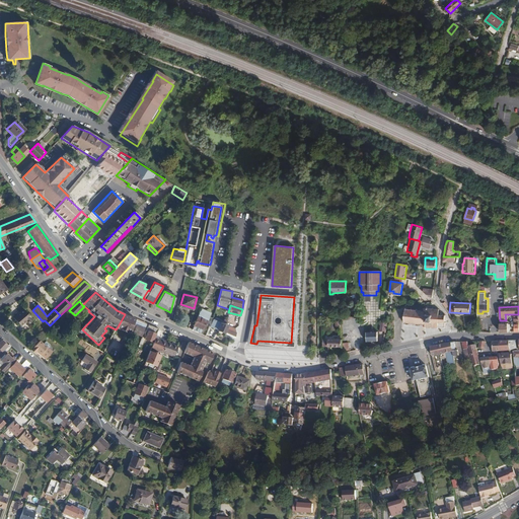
[(444,327),(444,323),(445,322),(445,321),(445,316),(446,316),(445,315),(445,314),(444,314),(444,315),(438,314),(438,310),(439,310),(439,308),(438,308),(438,309),(433,309),(433,308),(432,308),(432,309),(427,308),(427,307),(426,307),(426,308),(424,308),(424,310),(422,310),(422,309),(421,309),(421,310),(417,309),(416,309),(412,309),(412,308),(411,308),(411,309),(405,308),(404,308),(404,309),(404,312),(404,313),(404,317),(403,317),(403,318),(404,318),(403,321),(403,322),(403,323),(404,323),(404,322),(405,322),(409,322),(410,323),(411,322),(414,323),(415,324),(416,323),(419,323),(419,324),(420,324),(424,324),(424,325),(424,327),(425,327),(425,326),(430,326),(430,328),(431,328),(431,326),(436,326),(437,327),(438,327),(438,326),(444,327)]
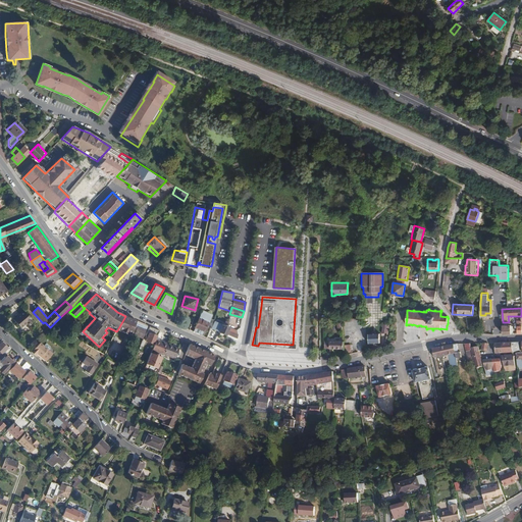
[(202,310),(199,318),(208,322),(210,318),(211,314),(209,313),(202,310)]
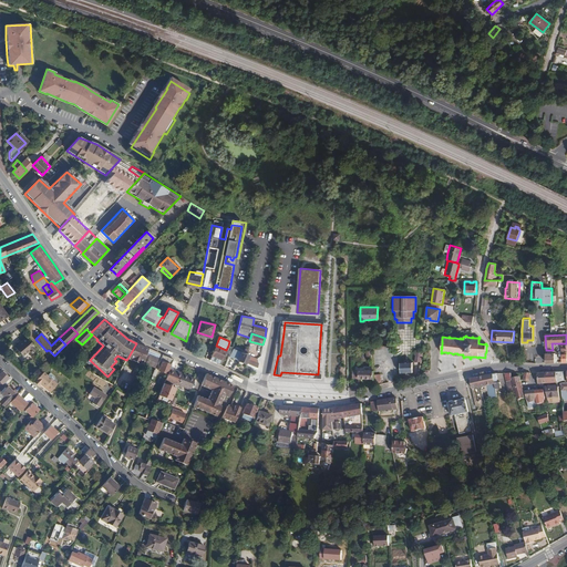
[(35,349),(26,338),(14,348),(22,356),(29,350),(31,353),(35,349)]
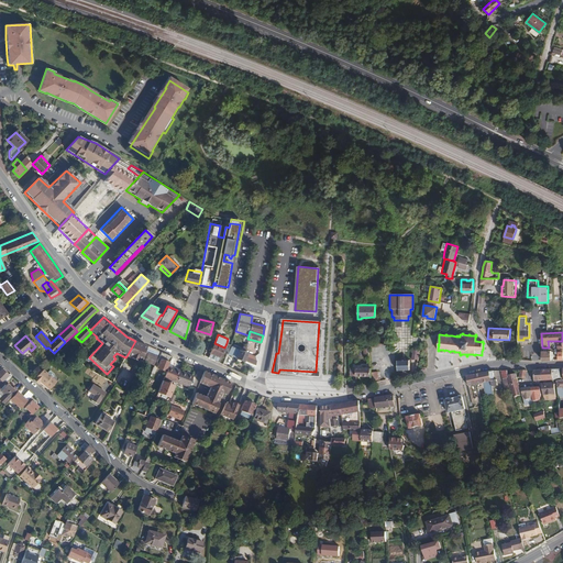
[(136,362),(136,361),(143,344),(135,341),(127,356),(132,359),(132,360),(136,362)]
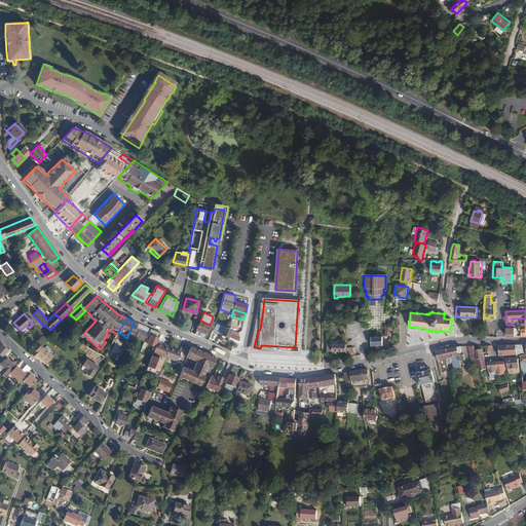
[(65,321),(58,328),(60,330),(67,322),(65,321)]
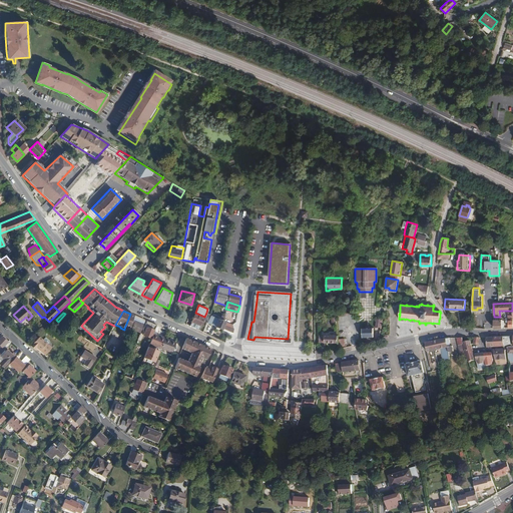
[(195,313),(190,325),(198,329),(204,317),(195,313)]
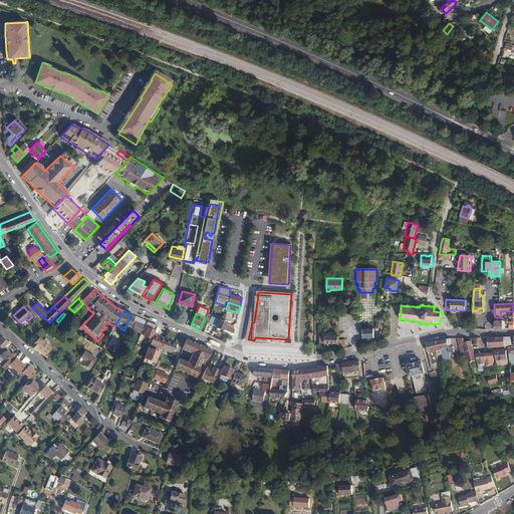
[(124,329),(127,330),(134,317),(134,316),(131,314),(124,329)]
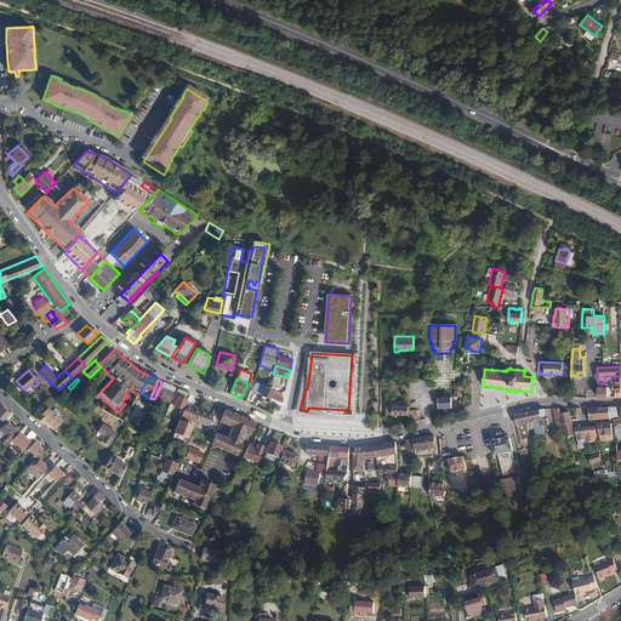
[(261,394),(269,398),(272,393),(273,389),(271,388),(272,383),(268,382),(267,387),(265,386),(261,394)]
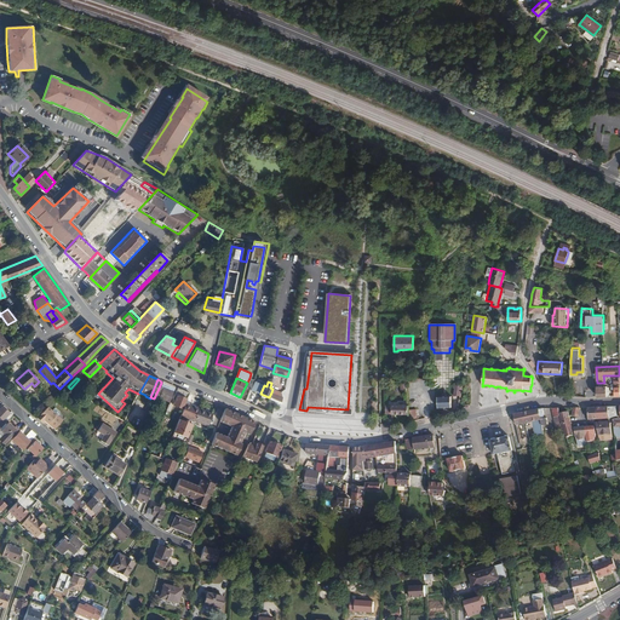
[(154,399),(154,400),(158,401),(158,400),(159,400),(160,397),(170,401),(174,389),(161,383),(154,399)]
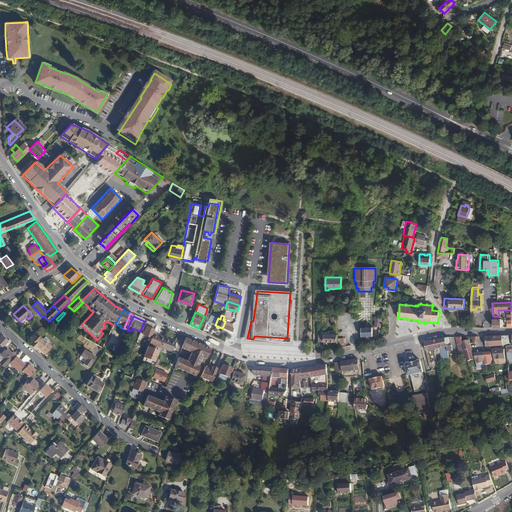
[(493,319),(493,327),(501,327),(501,320),(501,319),(499,319),(493,319)]
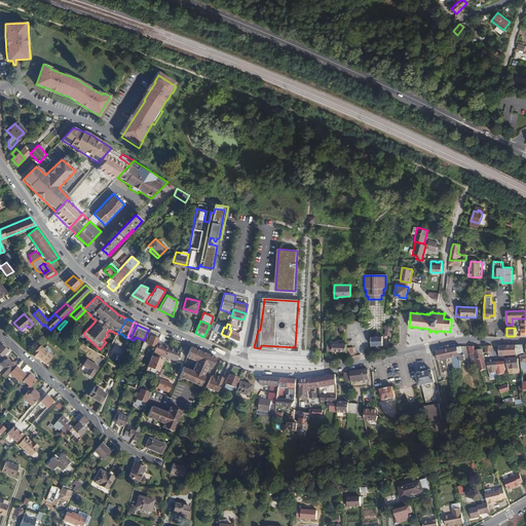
[(159,335),(160,334),(150,329),(146,339),(148,339),(147,343),(155,347),(157,342),(159,335)]
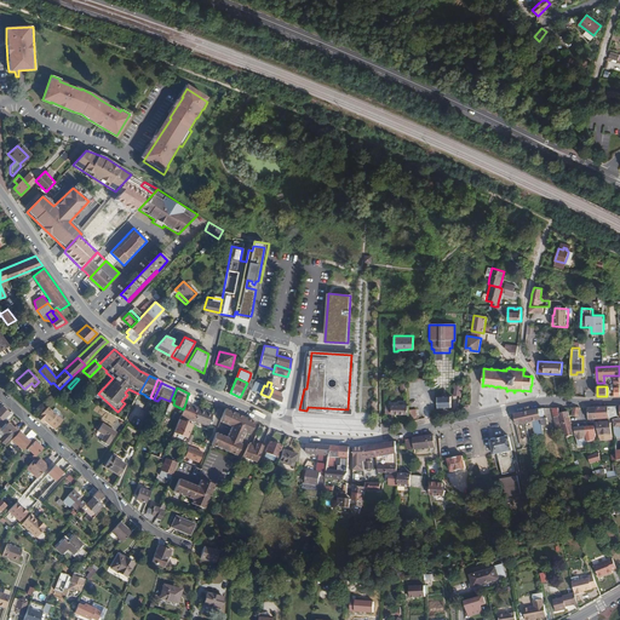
[(271,392),(269,397),(281,403),(282,399),(271,392)]
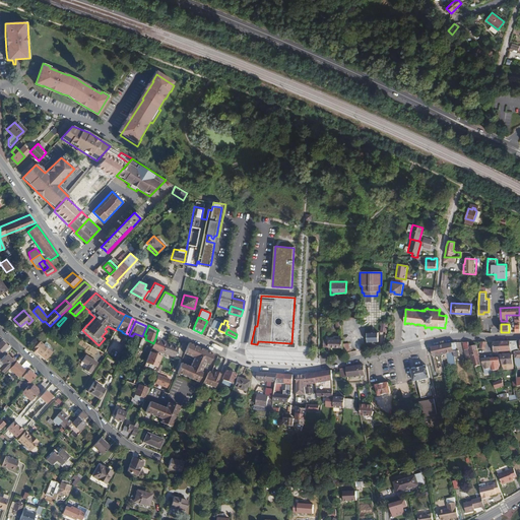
[(371,332),(367,332),(367,341),(379,341),(378,332),(372,332),(372,331),(371,331),(371,332)]
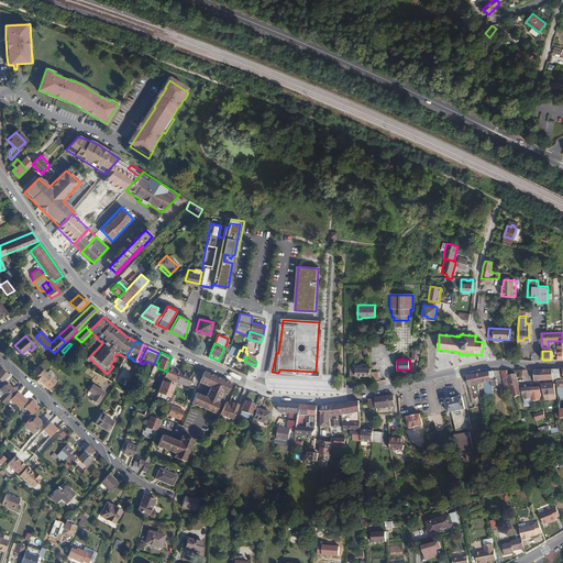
[(244,361),(241,367),(253,375),(254,372),(255,366),(244,361)]
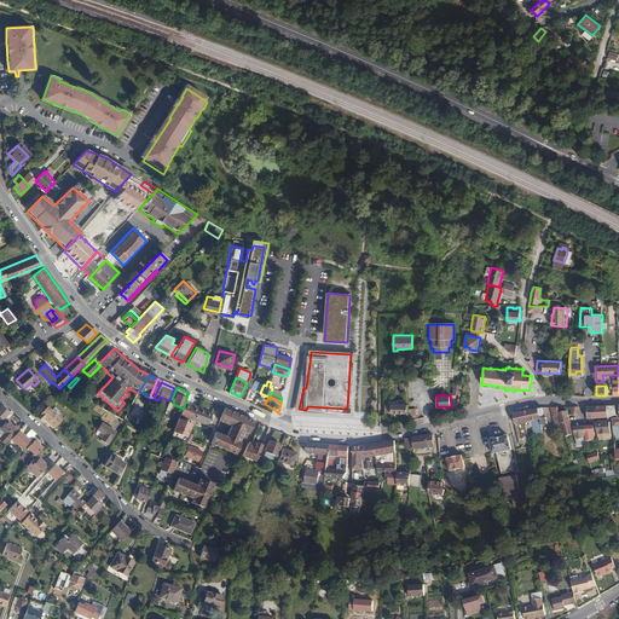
[(386,404),(386,414),(408,414),(408,412),(408,411),(408,410),(408,404),(406,404),(403,404),(403,403),(395,403),(395,404),(386,404)]
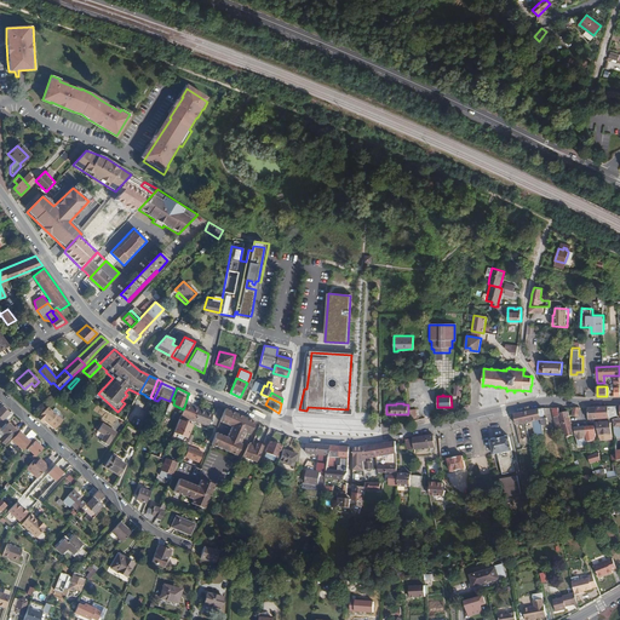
[(194,420),(199,408),(189,405),(184,418),(189,419),(187,423),(178,420),(173,432),(187,438),(189,434),(194,420)]
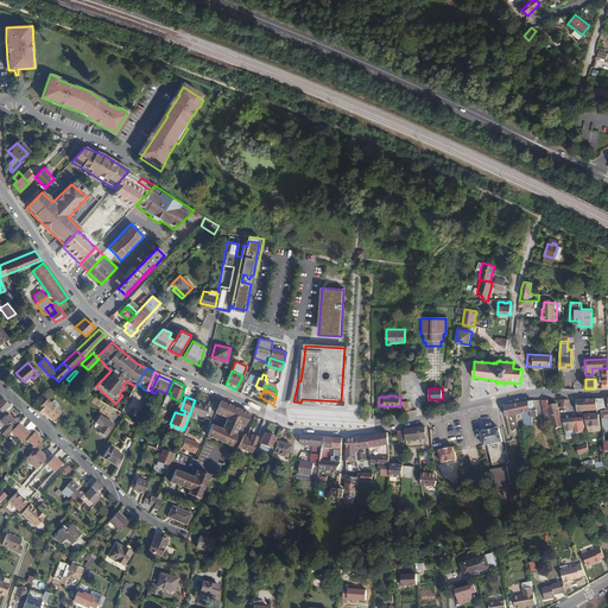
[(548,398),(540,399),(544,416),(551,415),(549,407),(548,403),(548,398)]
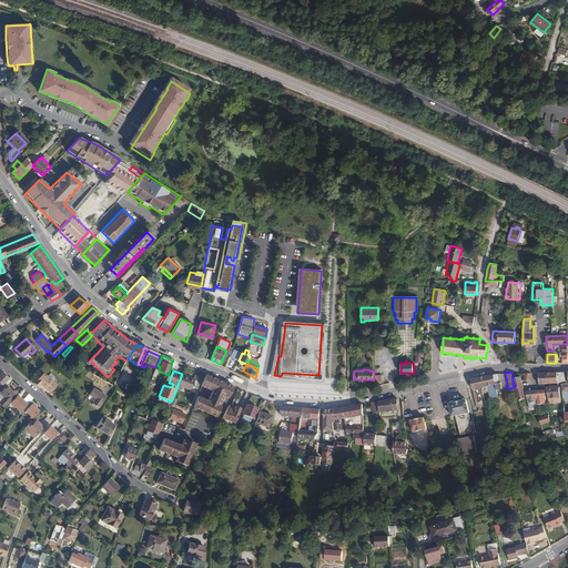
[(546,373),(546,384),(557,383),(563,382),(566,381),(565,377),(565,372),(556,373),(546,373)]
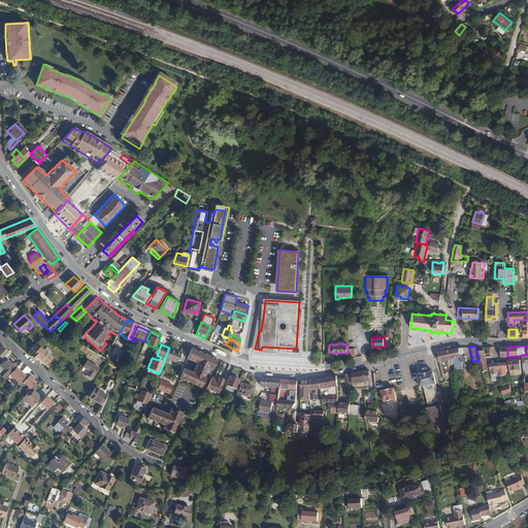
[(0,365),(5,360),(11,353),(9,350),(7,352),(2,347),(0,348),(0,355),(2,357),(0,359),(0,365)]
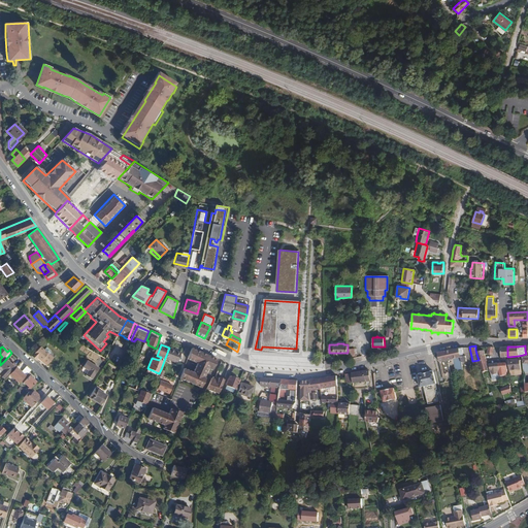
[(41,347),(31,356),(36,360),(38,357),(46,365),(54,357),(41,347)]
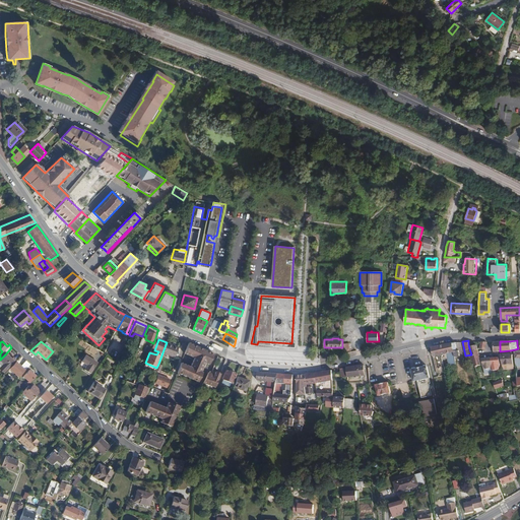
[(167,342),(163,352),(175,358),(179,347),(167,342)]
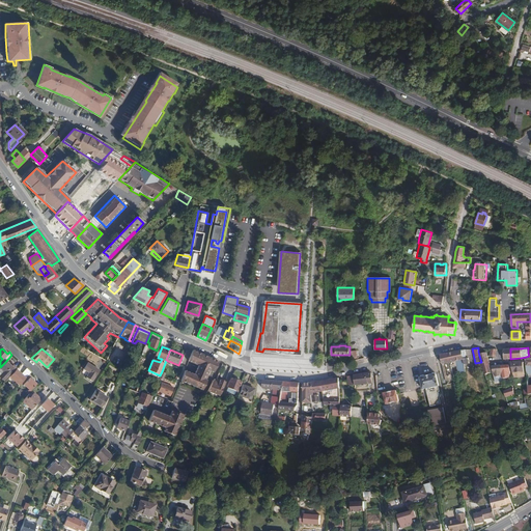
[(196,351),(193,350),(188,361),(192,362),(196,351)]
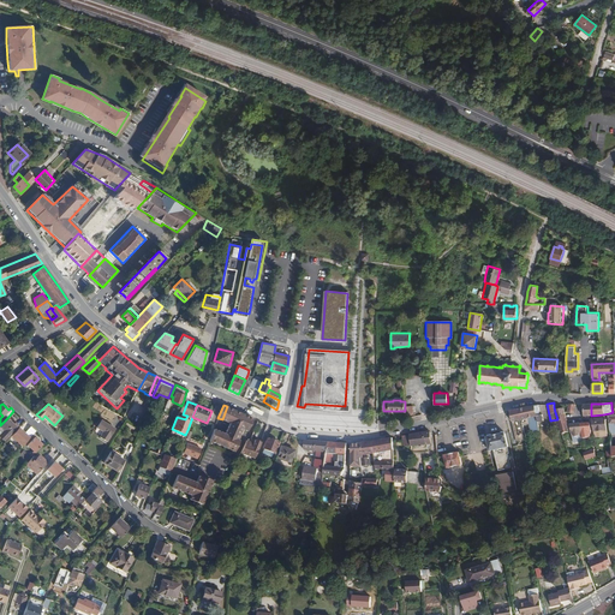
[(538,405),(527,406),(529,416),(536,416),(536,421),(537,421),(542,419),(542,415),(539,415),(538,405)]
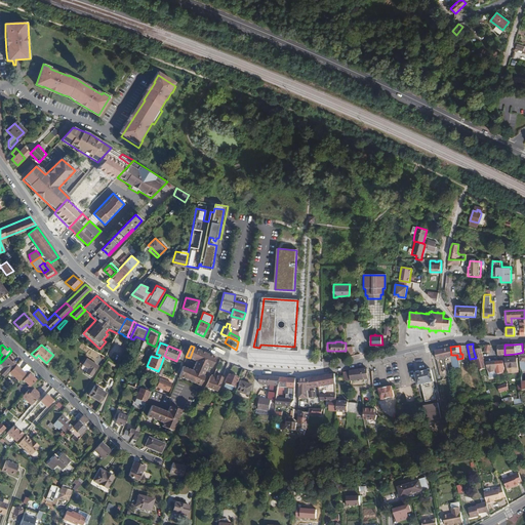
[(183,366),(178,375),(191,380),(200,385),(204,376),(202,375),(200,374),(201,372),(203,373),(205,367),(204,366),(205,365),(206,365),(211,368),(215,357),(194,347),(190,358),(196,361),(192,370),(183,366)]
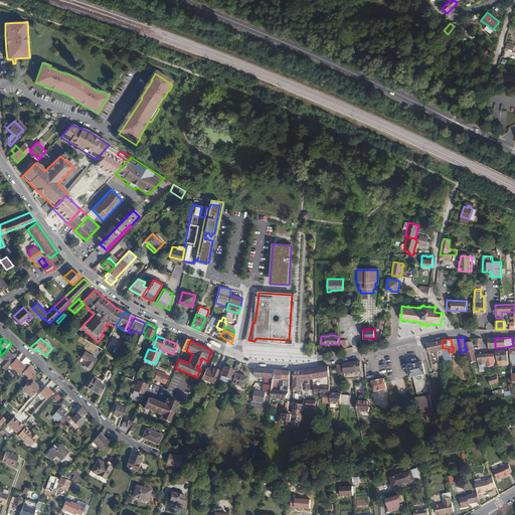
[(433,342),(426,344),(428,356),(431,366),(436,365),(438,364),(435,351),(442,349),(443,356),(444,362),(451,361),(451,358),(450,352),(449,352),(449,348),(443,348),(442,340),(433,342)]
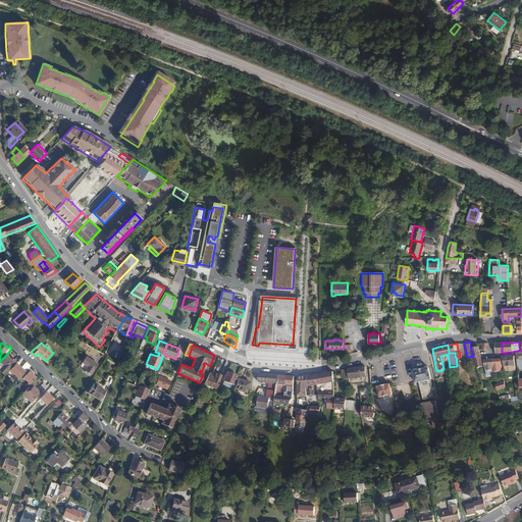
[(473,356),(473,357),(479,356),(478,350),(477,347),(470,346),(471,350),(473,356)]
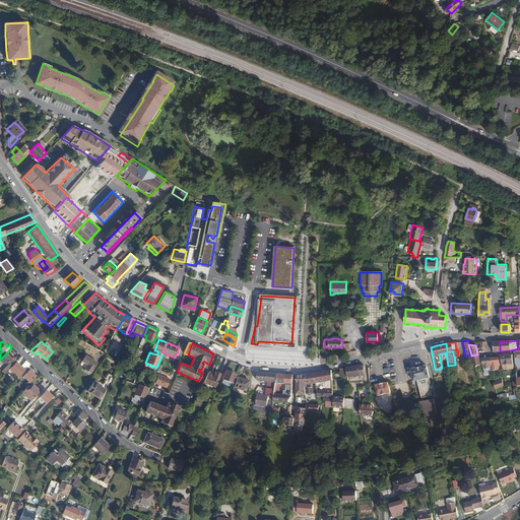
[(129,354),(134,356),(136,348),(130,345),(128,349),(131,350),(129,354)]
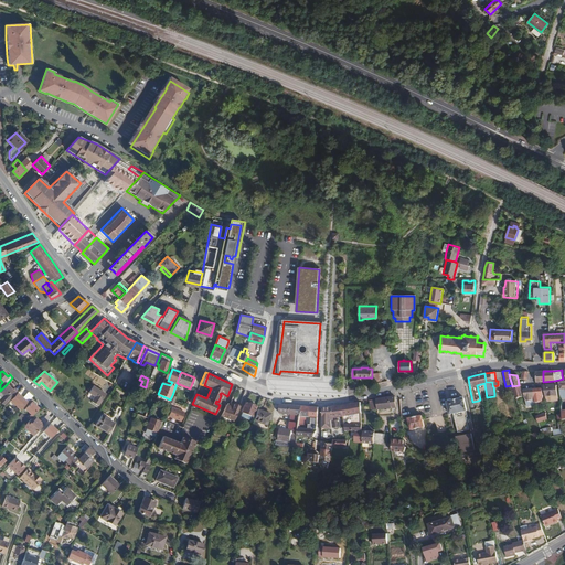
[(543,384),(543,387),(545,395),(546,402),(557,401),(556,391),(556,385),(555,384),(543,384)]
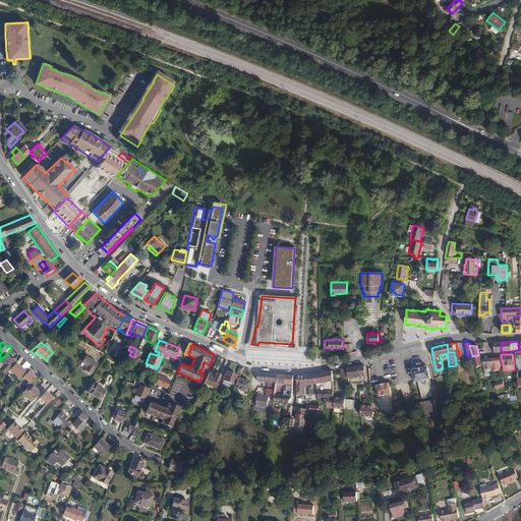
[(0,360),(4,364),(0,368),(0,369),(3,373),(15,360),(12,357),(11,359),(7,355),(6,356),(5,355),(0,360)]
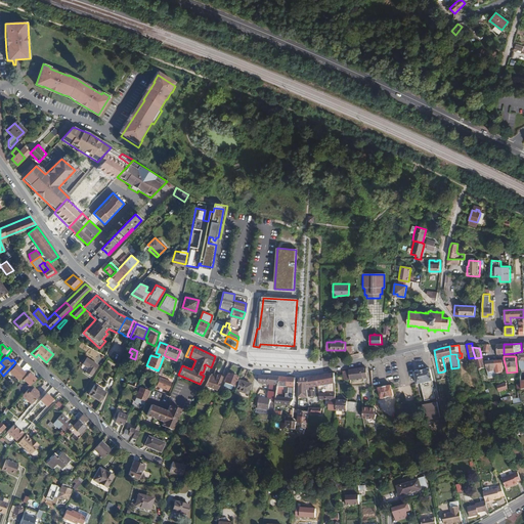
[(475,358),(476,361),(478,368),(484,367),(481,357),(475,358)]
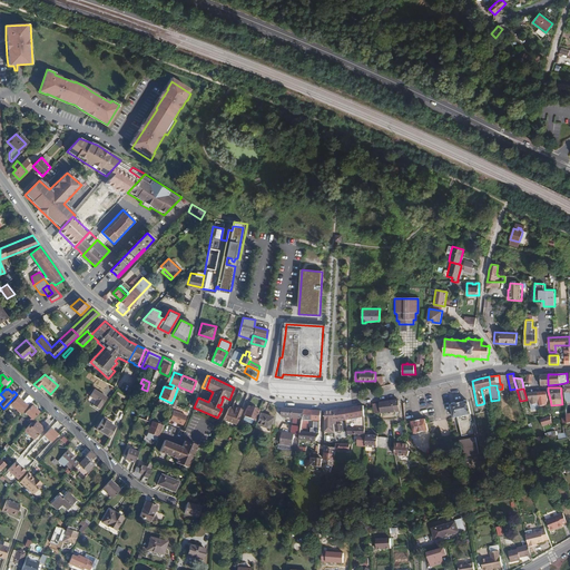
[(92,391),(88,397),(95,402),(92,405),(99,410),(106,399),(92,391)]
